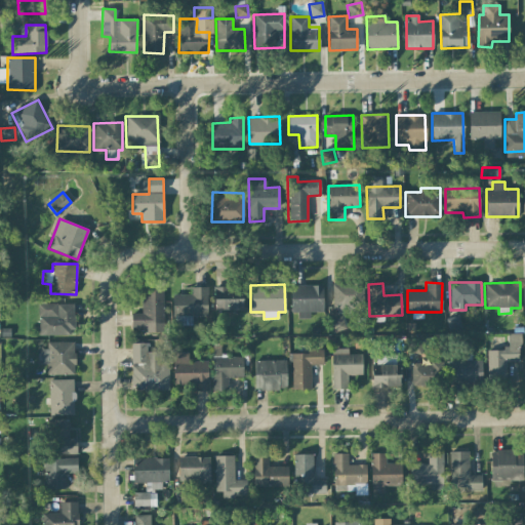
[(363,284),(332,284),(332,313),(363,313),(363,284)]
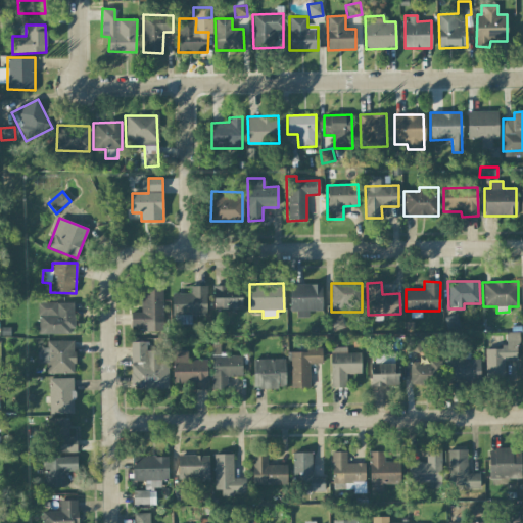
[(321,284),(291,284),(292,318),(308,317),(308,311),(322,311),(321,284)]
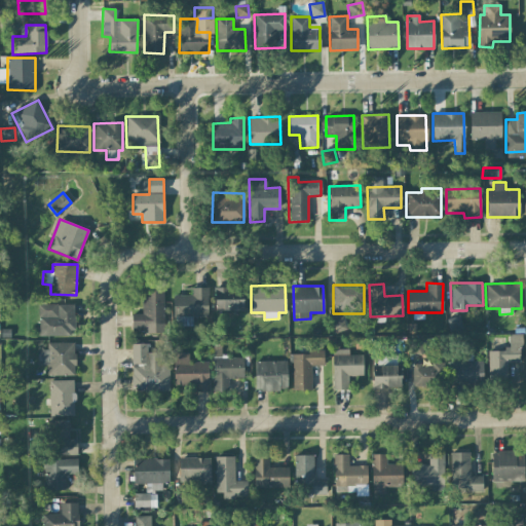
[(215,311),(242,310),(241,287),(214,288),(215,311)]
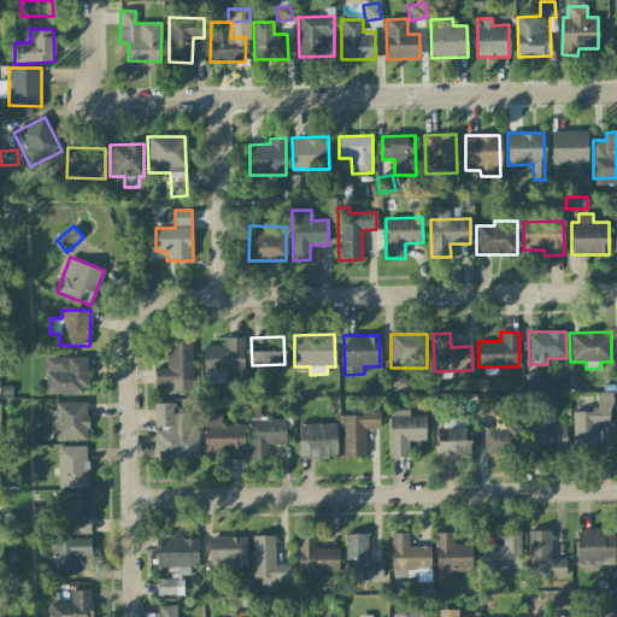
[(244,372),(244,338),(223,338),(223,346),(203,346),(204,383),(225,382),(225,372),(244,372)]
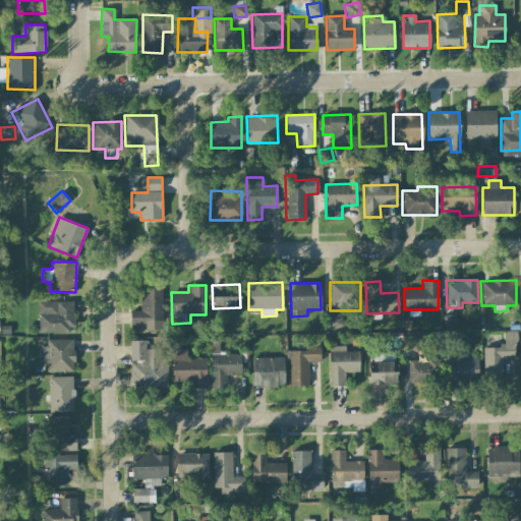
[(130,325),(145,325),(145,329),(162,329),(162,286),(140,286),(141,310),(130,310),(130,325)]
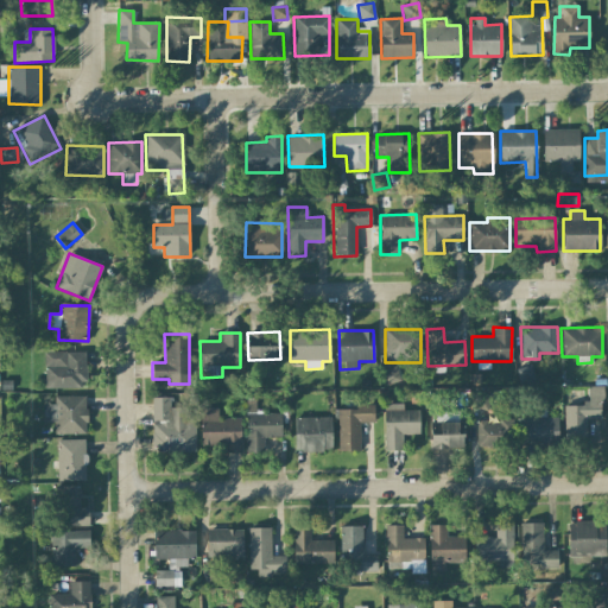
[(86,352),(44,352),(44,388),(86,388),(86,352)]
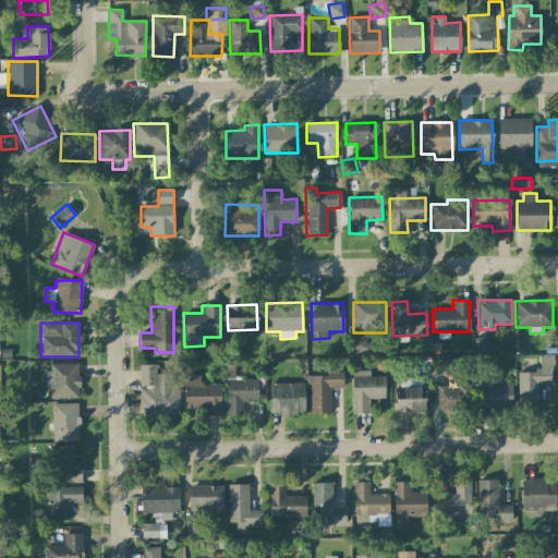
[(474,337),(475,353),(489,353),(488,337),(474,337)]
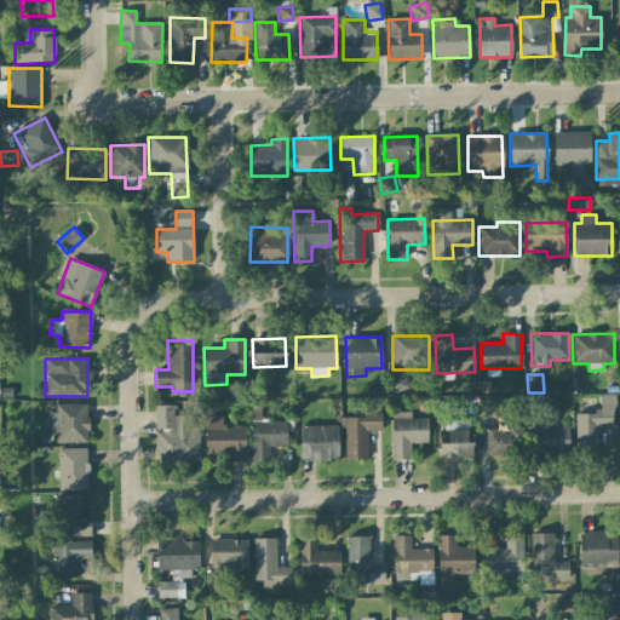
[(613,394),(600,394),(601,412),(575,413),(575,449),(598,449),(598,428),(614,426),(613,394)]
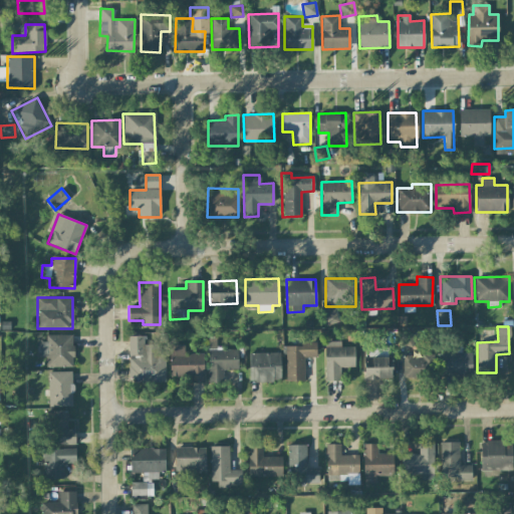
[(400,344),(414,345),(415,333),(401,332),(400,344)]
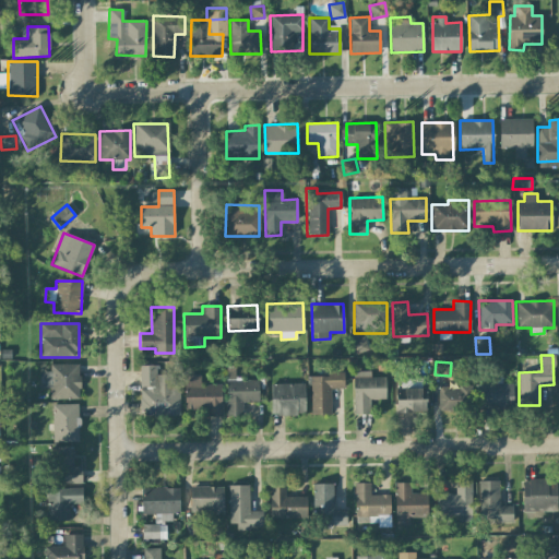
[(79,364),(49,365),(49,371),(40,371),(40,387),(49,387),(50,400),(80,399),(79,364)]
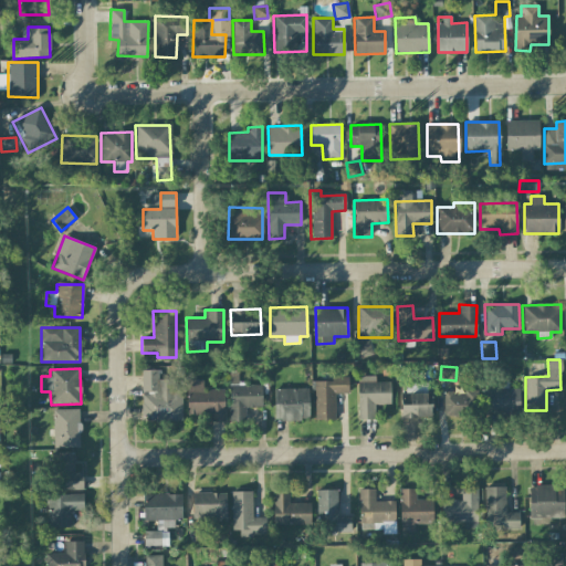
[(181,420),(180,379),(159,379),(158,369),(140,370),(142,421),(181,420)]
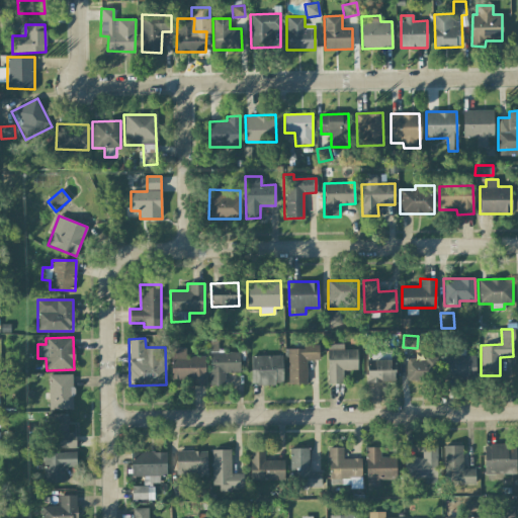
[(209,385),(225,385),(225,372),(240,372),(239,351),(218,351),(218,341),(209,341),(209,385)]
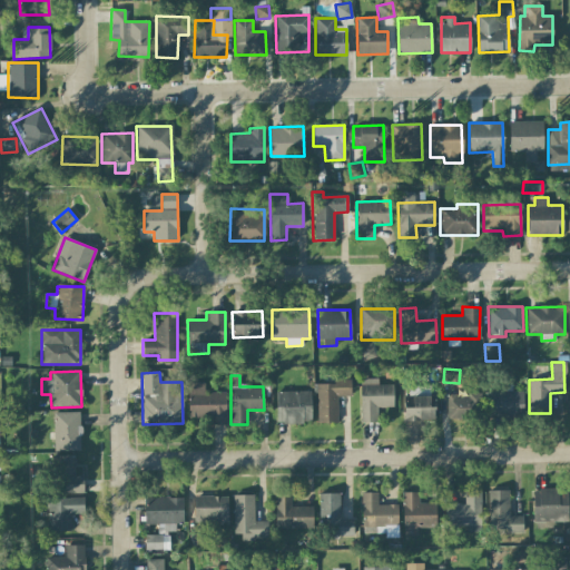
[(393,384),(377,384),(377,379),(360,379),(361,422),(377,421),(376,406),(393,406),(393,384)]
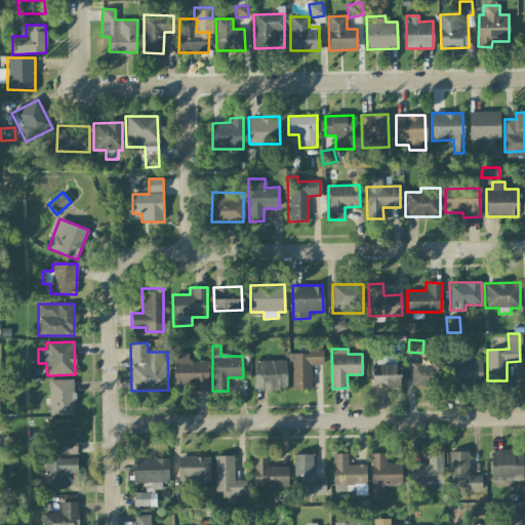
[(291,390),(311,389),(311,365),(323,365),(322,352),(291,352),(291,390)]
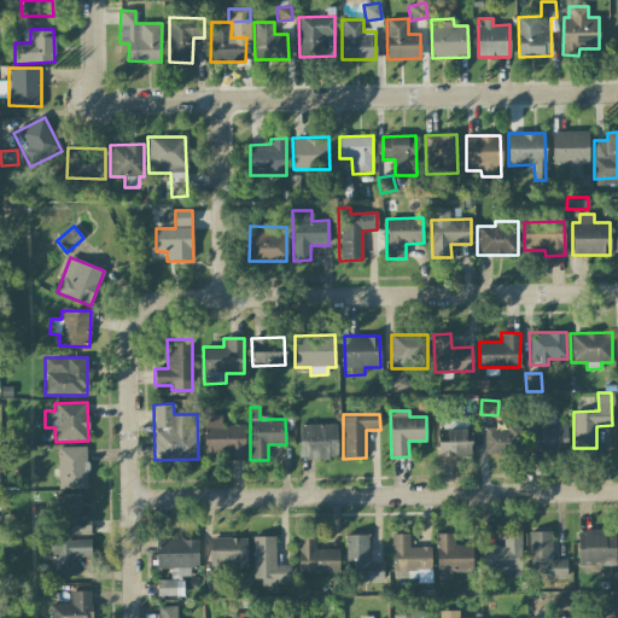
[(244,426),(221,426),(221,415),(204,415),(204,453),(225,452),(225,460),(245,460),(244,426)]
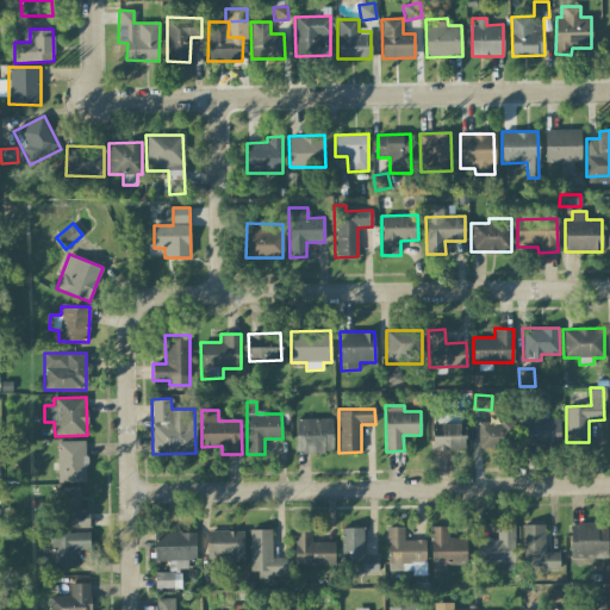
[(296,453),(332,452),(332,418),(296,419),(296,453)]
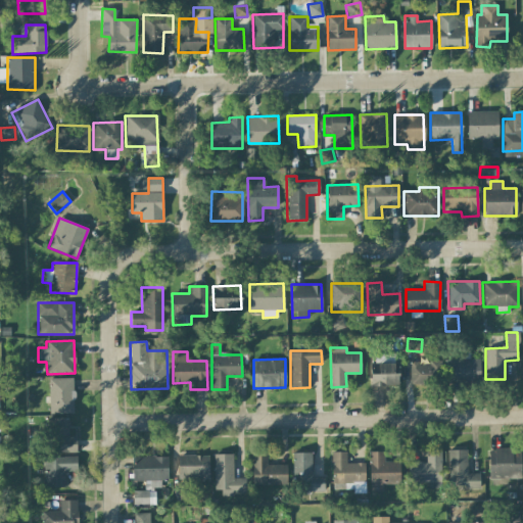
[(480,359),(470,359),(447,359),(446,384),(479,384),(480,359)]
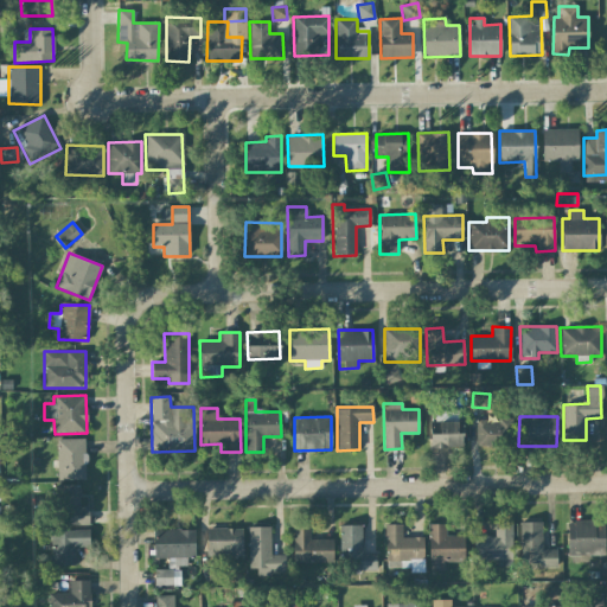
[(475,421),(477,446),(512,445),(511,420),(475,421)]
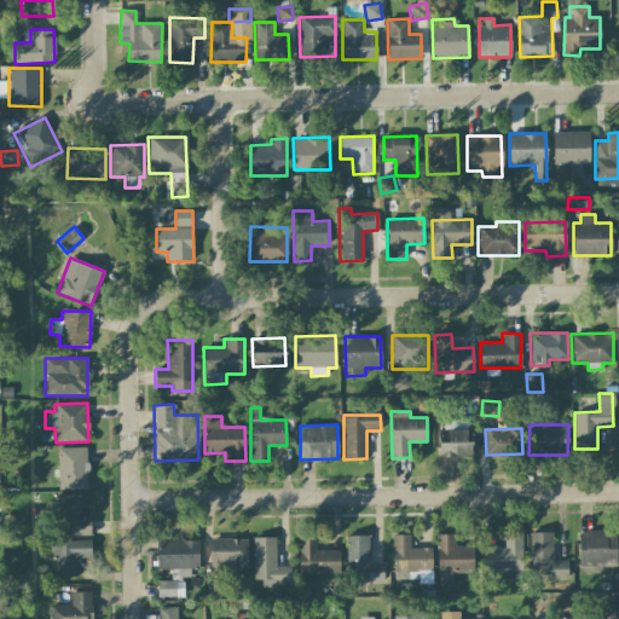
[(439,457),(472,457),(472,441),(466,441),(466,431),(439,429),(439,457)]
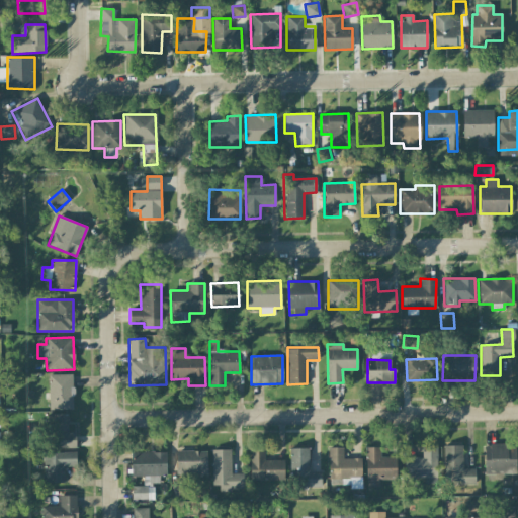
[(73,409),(73,374),(49,374),(49,409),(73,409)]
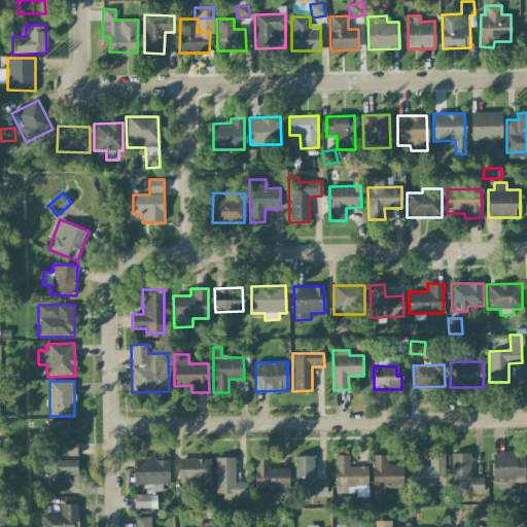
[(76,440),(69,440),(69,421),(50,421),(51,456),(77,455),(76,440)]
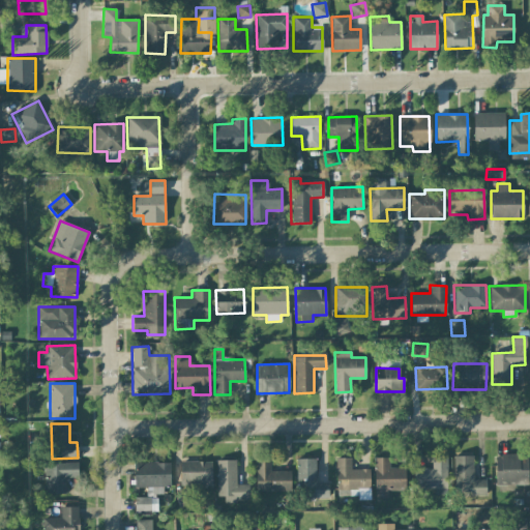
[(495,455),(496,484),(528,484),(527,454),(495,455)]
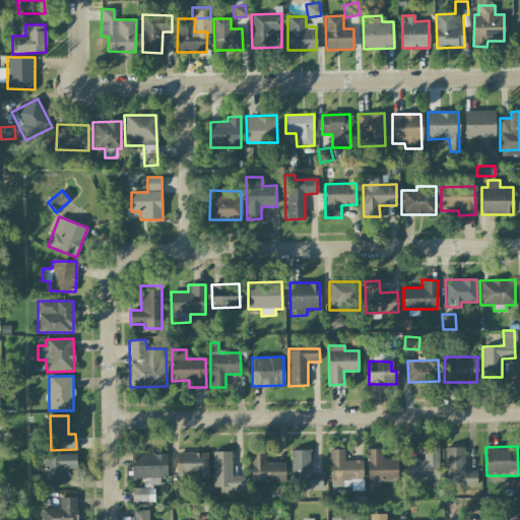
[(476,470),(464,470),(464,447),(445,447),(446,486),(476,485),(476,470)]
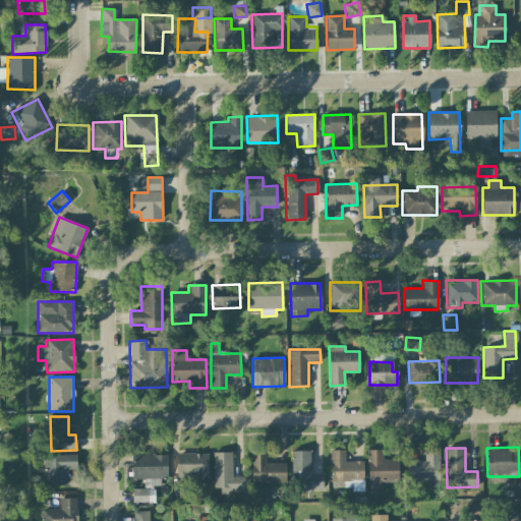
[(251,483),(286,482),(285,462),(266,463),(266,449),(251,450),(251,483)]
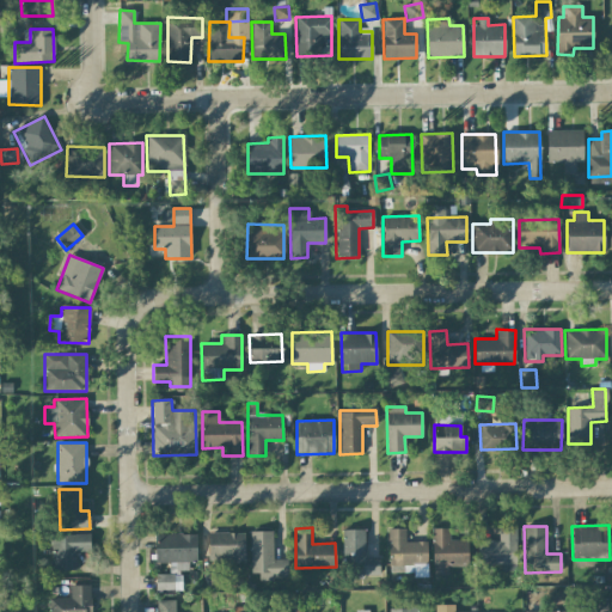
[(516,527),(499,527),(499,542),(478,540),(478,564),(516,564),(516,527)]
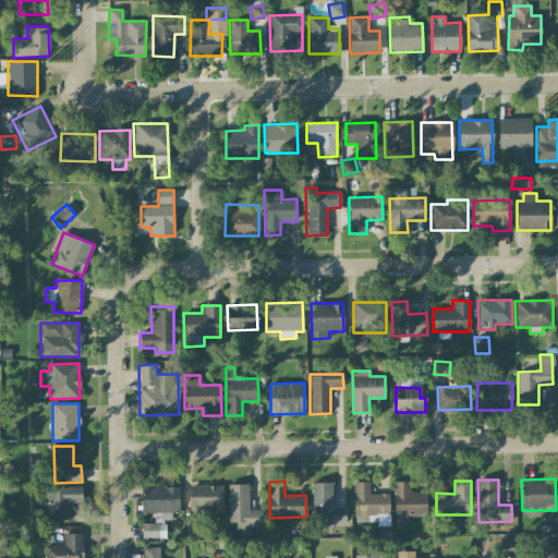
[(389,494),(370,494),(370,482),(354,483),(354,522),(370,522),(370,516),(389,516),(389,494)]
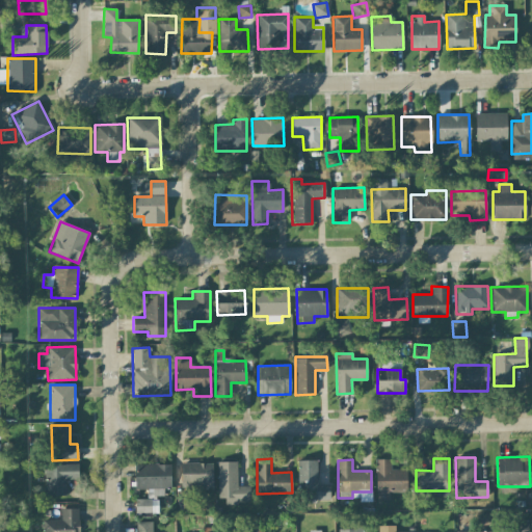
[(375,459),(376,491),(406,490),(406,469),(392,470),(391,459),(375,459)]
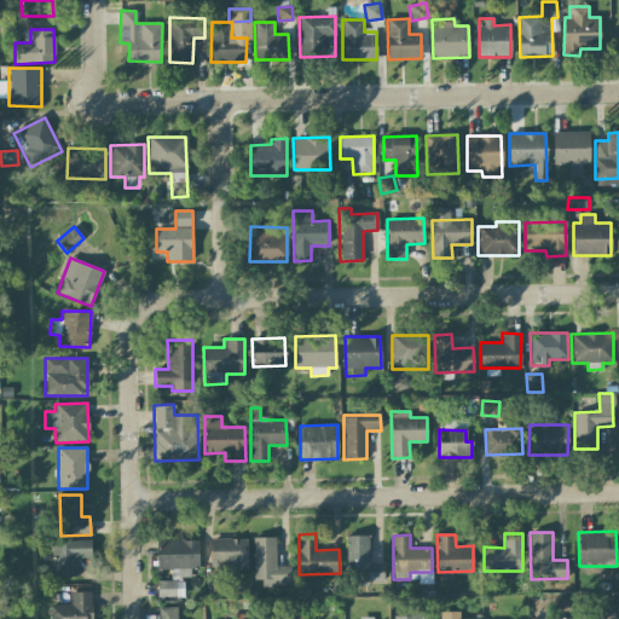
[(370,536),(347,536),(346,570),(369,571),(370,536)]
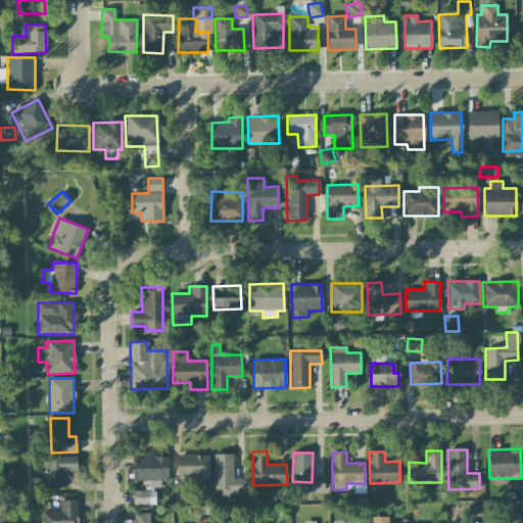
[(245,478),(233,478),(233,454),(214,455),(215,493),(245,493),(245,478)]
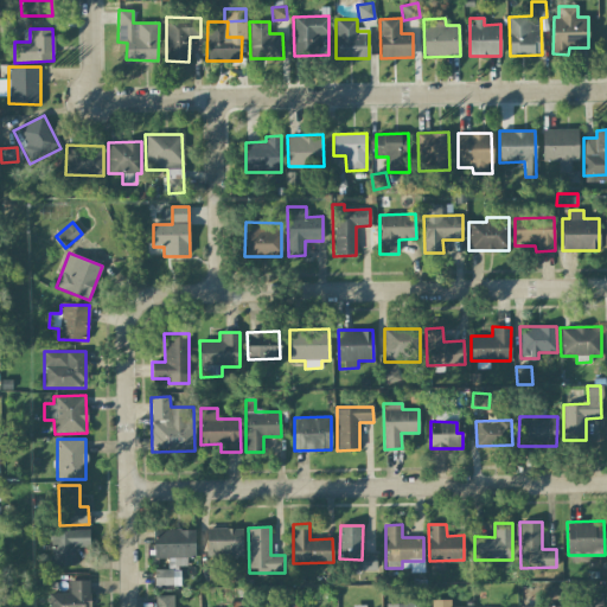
[(206,556),(242,557),(243,529),(206,528),(206,556)]
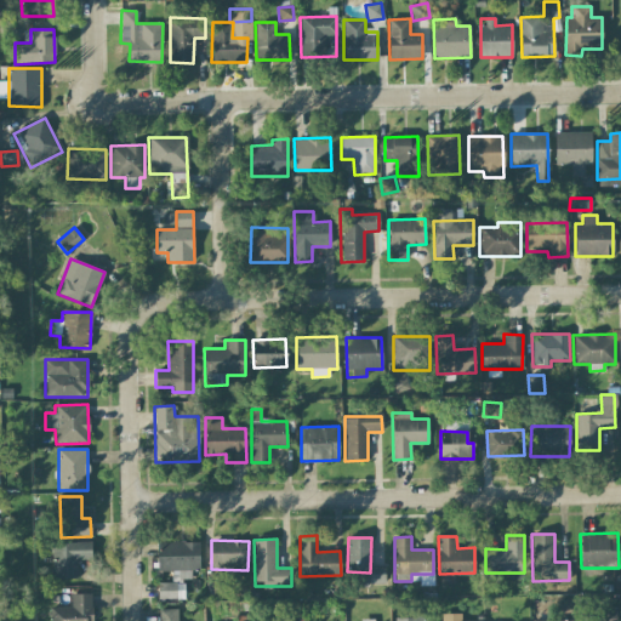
[(91,560),(91,541),(51,542),(52,579),(78,577),(77,560),(91,560)]
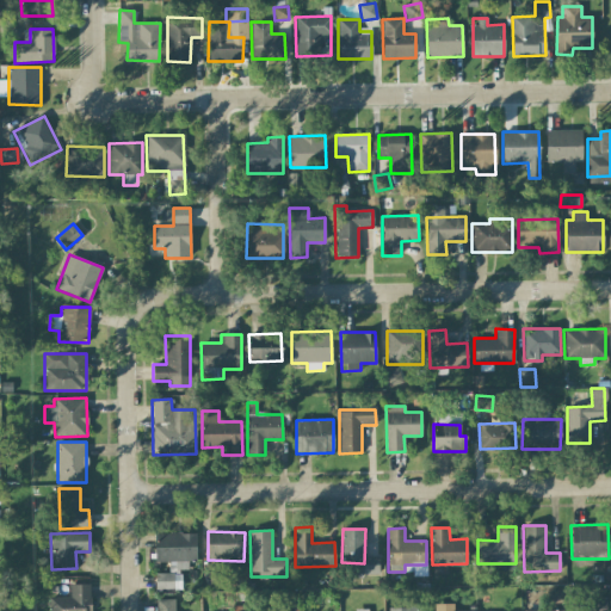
[(155,562),(168,562),(168,573),(155,573),(155,590),(174,590),(174,571),(187,571),(187,560),(196,560),(196,534),(155,534),(155,562)]
